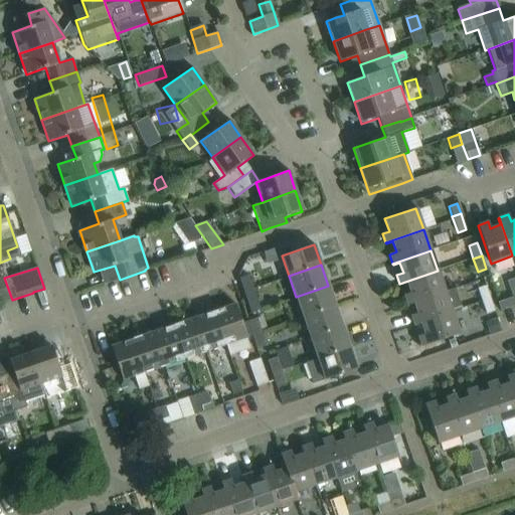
[(406,305),(445,292),(438,271),(399,284),(400,285),(406,283),(410,293),(403,295),(406,305)]
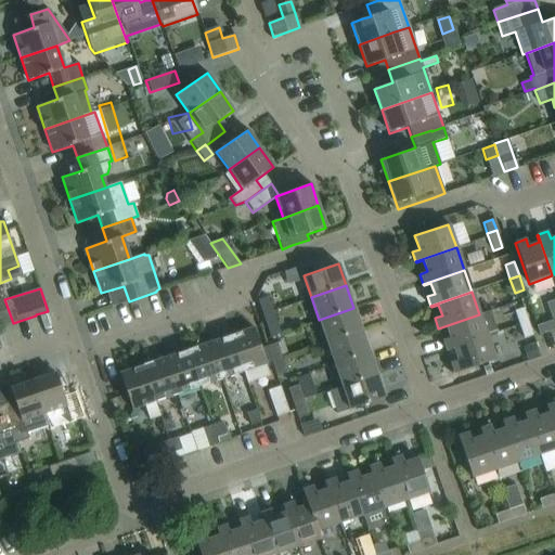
[(261,314),(272,310),(267,296),(257,300),(261,314)]
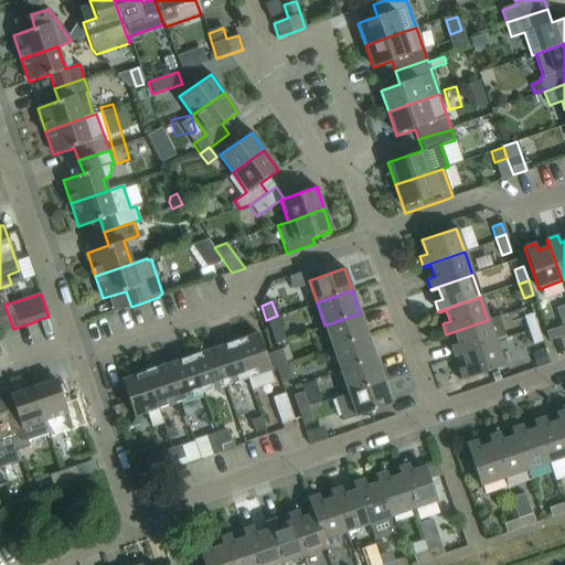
[(332,348),(368,336),(360,313),(324,326),(332,348)]
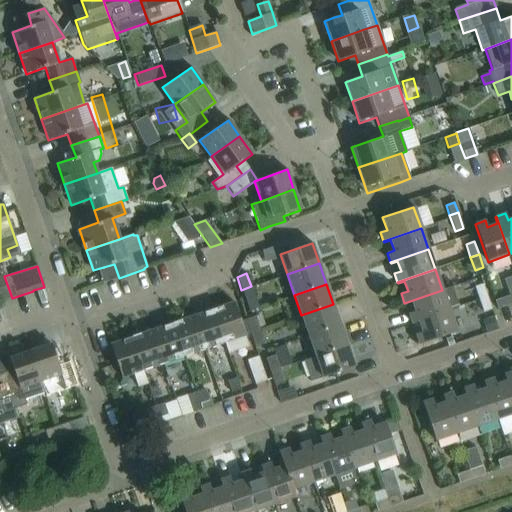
[(480,303),(488,300),(482,285),(474,287),(480,303)]
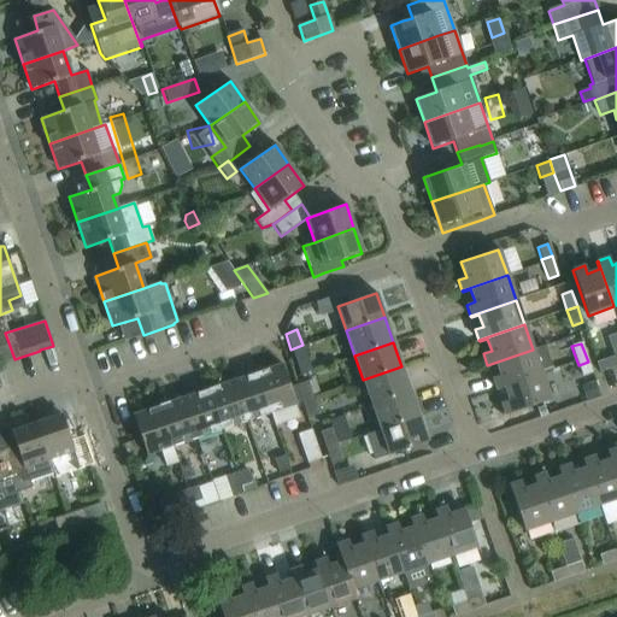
[(0,362),(0,364),(15,359),(10,345),(0,347),(0,362)]
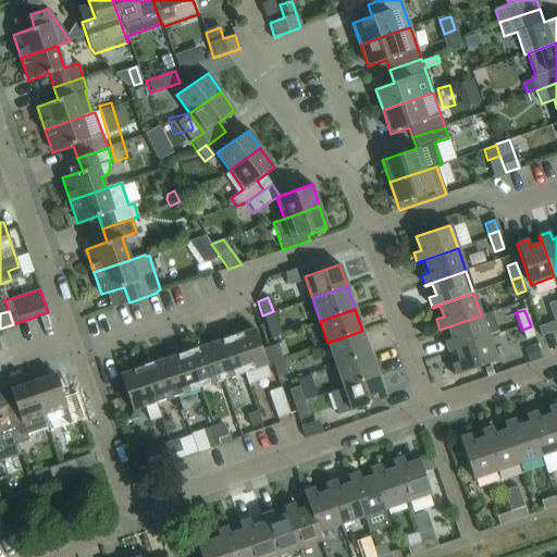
[(273,311),(262,316),(268,330),(277,326),(273,311)]
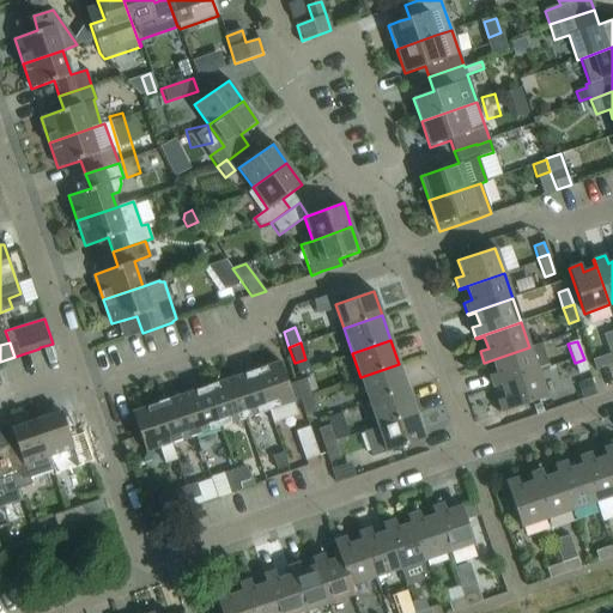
[(489,376),(492,387),(538,371),(548,368),(540,344),(529,347),(484,363),(485,364),(492,362),(497,374),(489,376)]
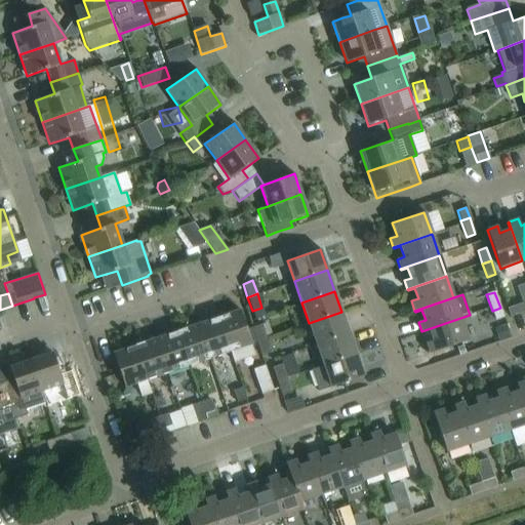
[(218,317),(230,352),(231,351),(234,363),(254,356),(250,345),(251,344),(240,310),(218,317)]
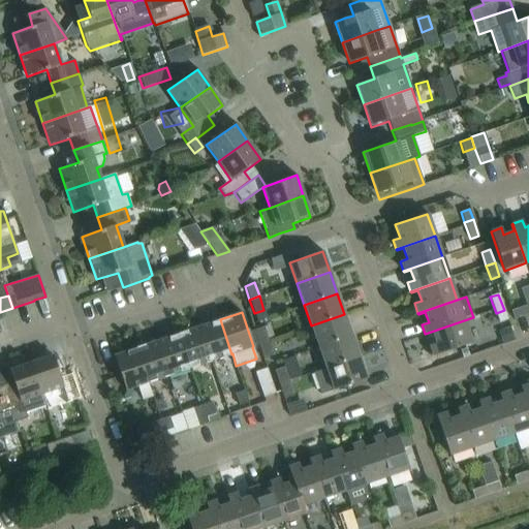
[(318,346),(351,335),(344,314),(311,325),(318,346)]
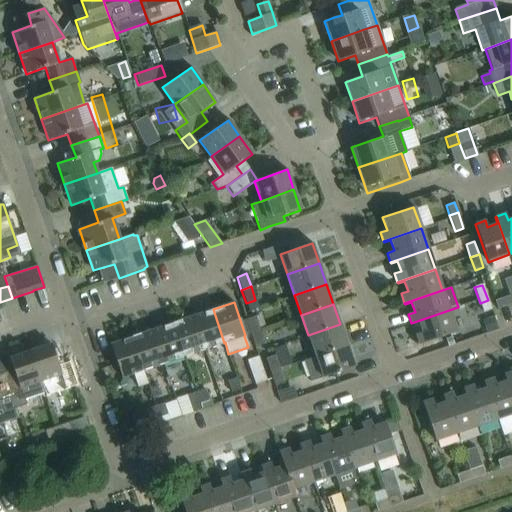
[(203,350),(224,343),(213,309),(192,316),(203,350)]
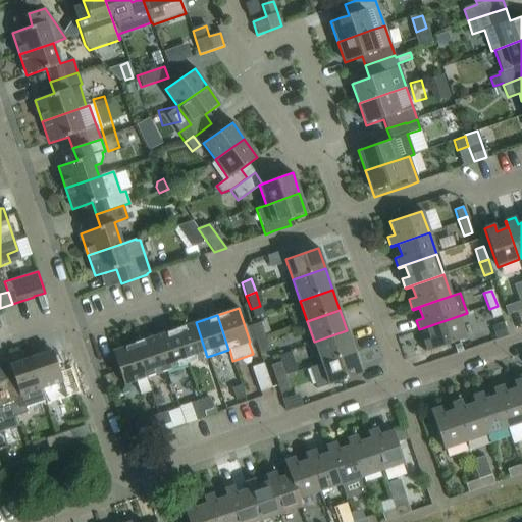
[(458,316),(419,329),(420,330),(426,328),(430,338),(423,341),(427,352),(465,338),(458,316)]
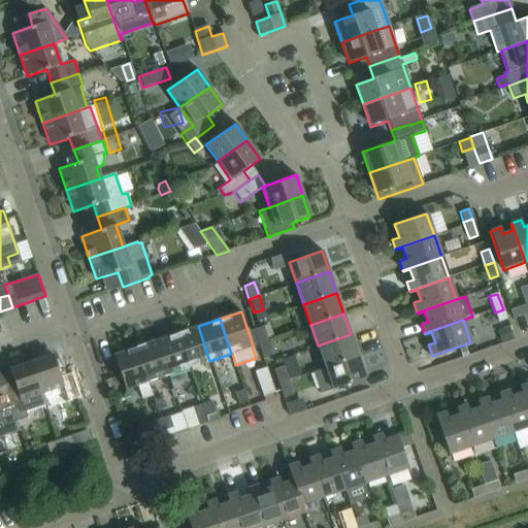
[(257,343),(268,339),(263,325),(253,329),(257,343)]
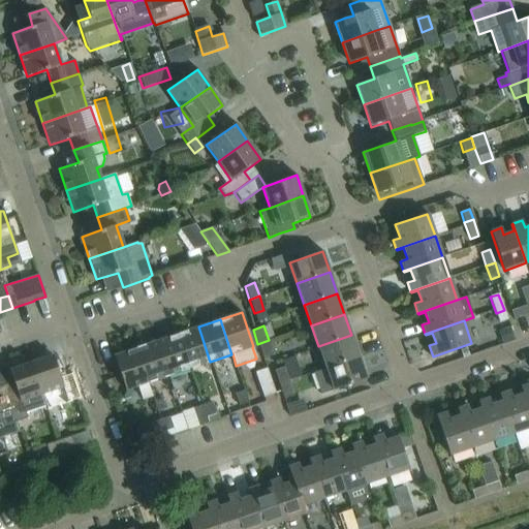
[(189,368),(210,362),(198,327),(178,334),(189,368)]
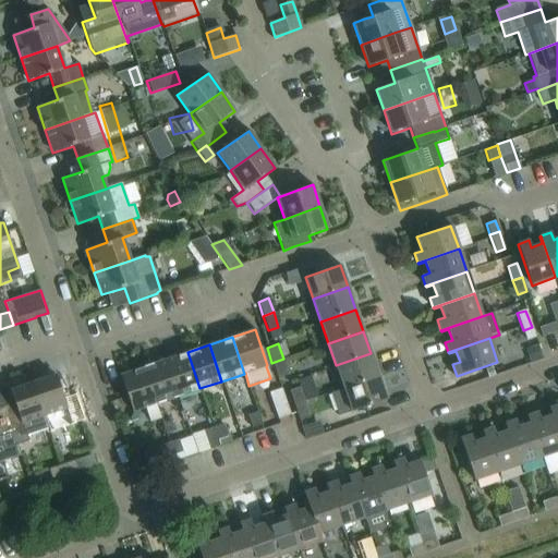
[(525,352),(529,364),(543,359),(538,347),(525,352)]
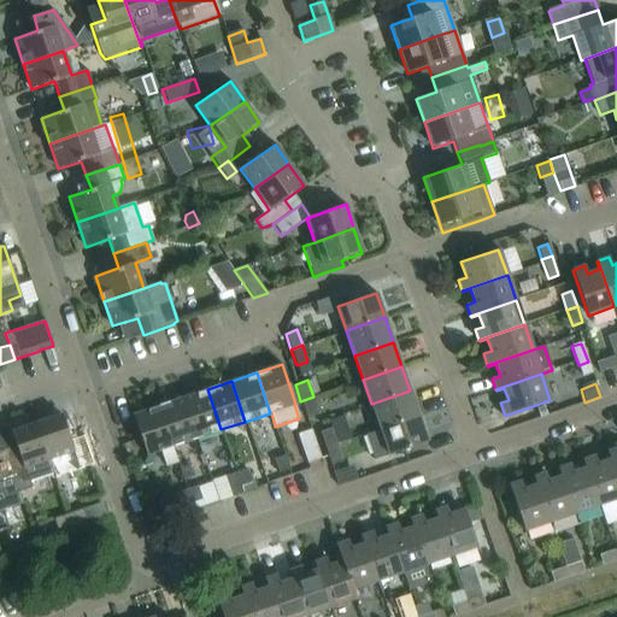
[(195,439),(221,429),(207,389),(182,398),(195,439)]
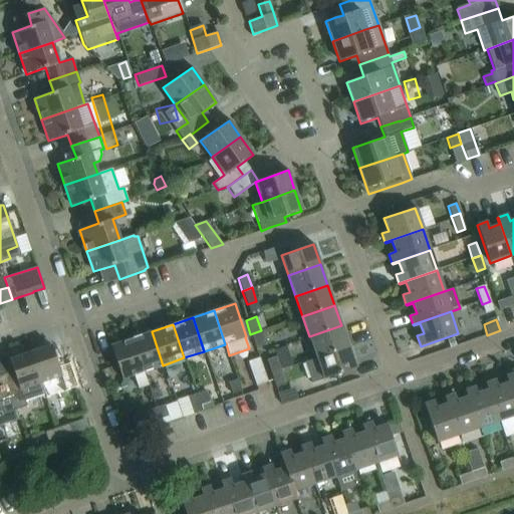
[(316,357),(348,346),(341,325),(309,336),(316,357)]
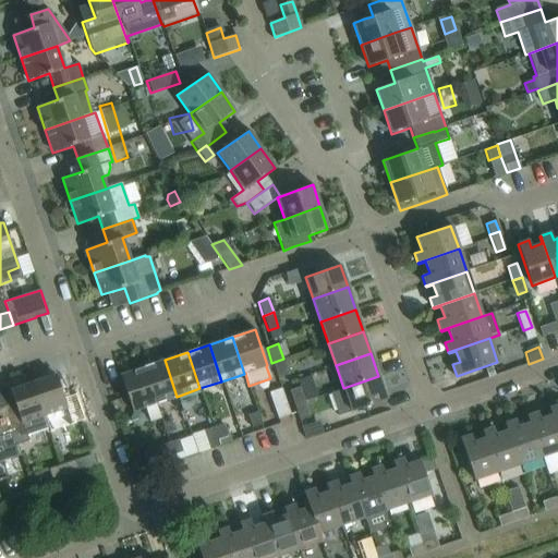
[(283,359),(271,363),(277,377),(288,374),(283,359)]
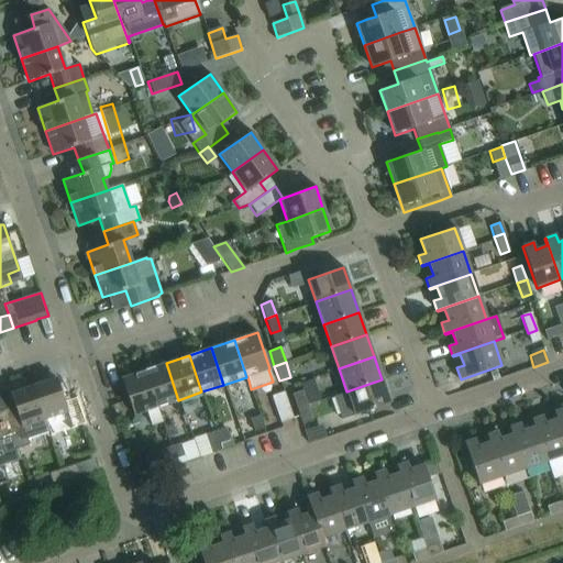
[(156,407),(178,400),(166,363),(143,371),(161,422),(162,422),(156,407)]
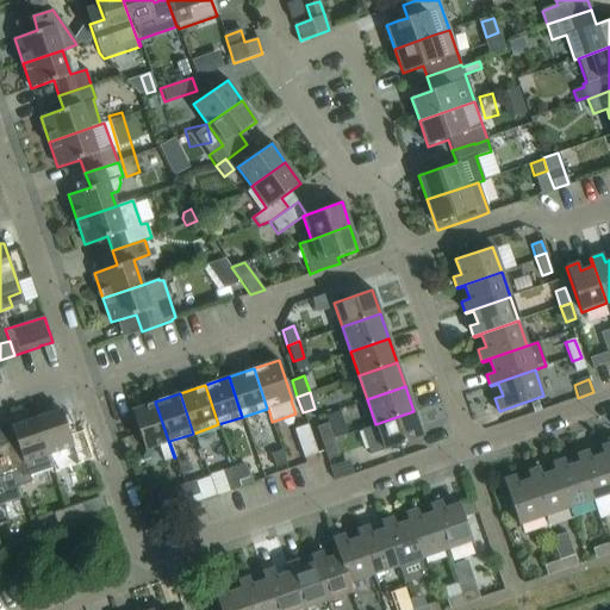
[(163,461),(174,458),(155,402),(131,410),(144,449),(159,444),(163,461)]
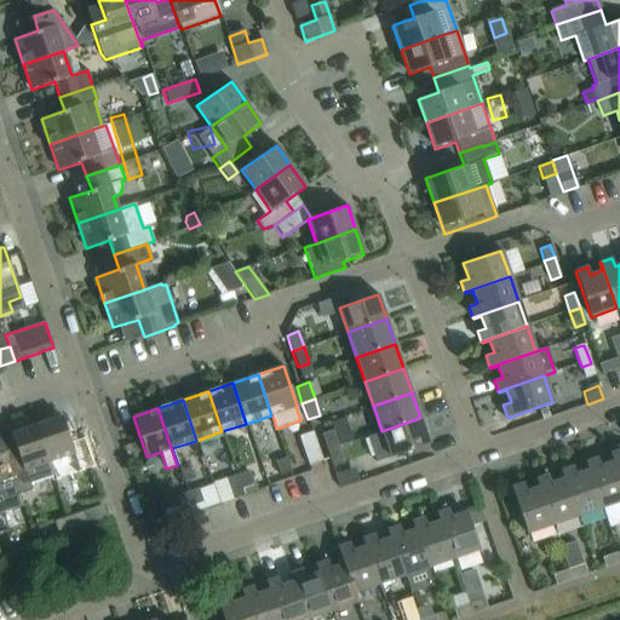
[(35,425),(52,476),(53,476),(49,461),(74,453),(62,417),(35,425)]
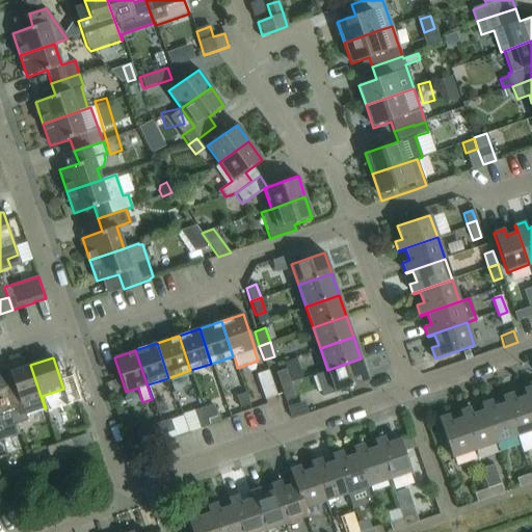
[(361,358),(327,370),(328,372),(315,376),(322,397),(368,381),(361,358)]
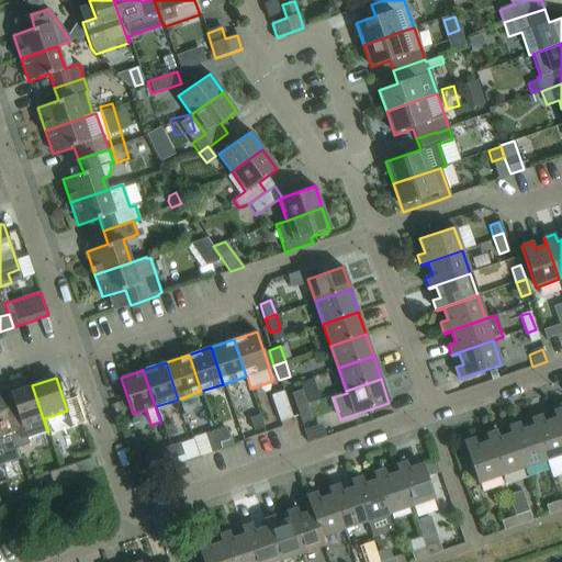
[(26,439),(47,431),(32,385),(10,393),(14,405),(2,409),(15,449),(29,445),(26,439)]
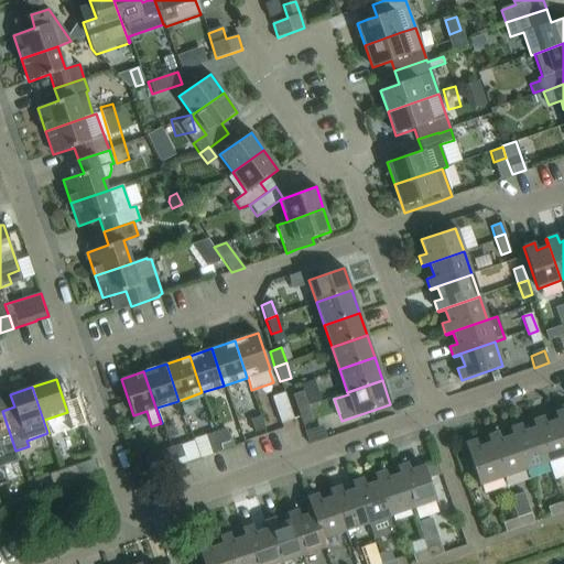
[(297,409),(307,405),(302,390),(292,393),(297,409)]
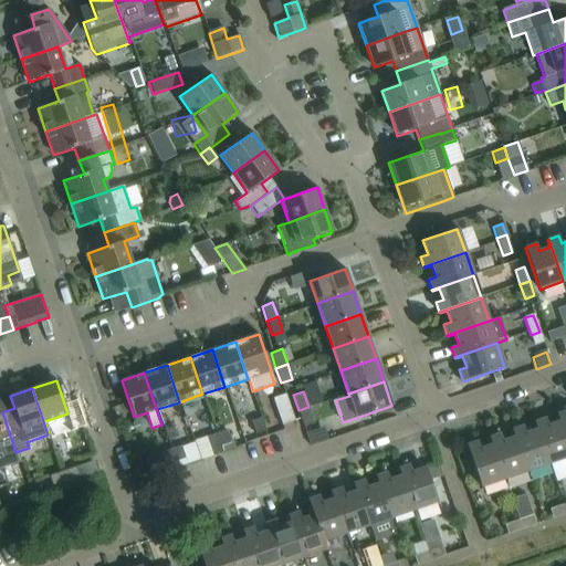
[(294,421),(285,395),(272,398),(282,425),(294,421)]
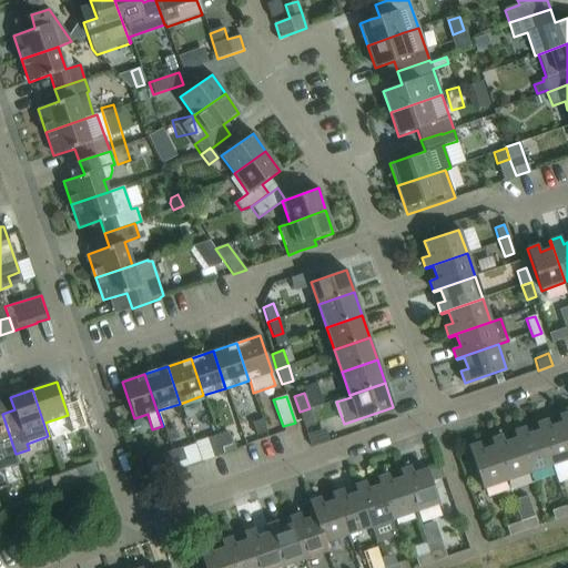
[(310,408),(300,412),(305,428),(315,425),(310,408)]
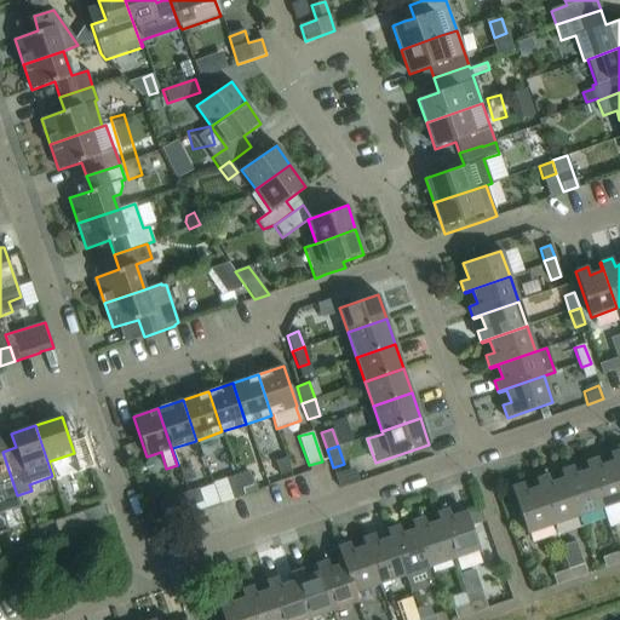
[(0,493),(3,493),(4,499),(17,495),(3,452),(0,452),(0,493)]
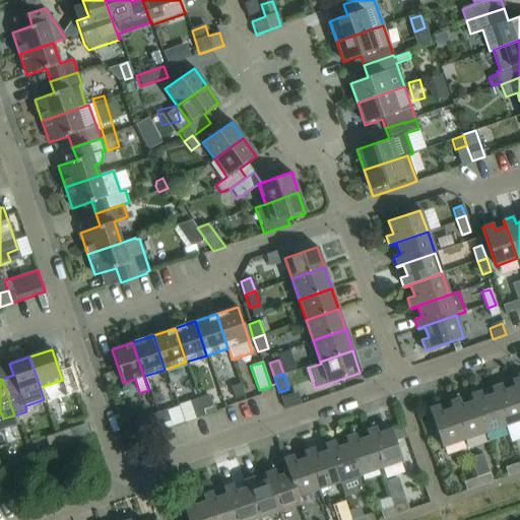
[(506,426),(519,419),(519,401),(513,380),(511,381),(514,387),(503,391),(501,384),(493,387),(506,426)]
